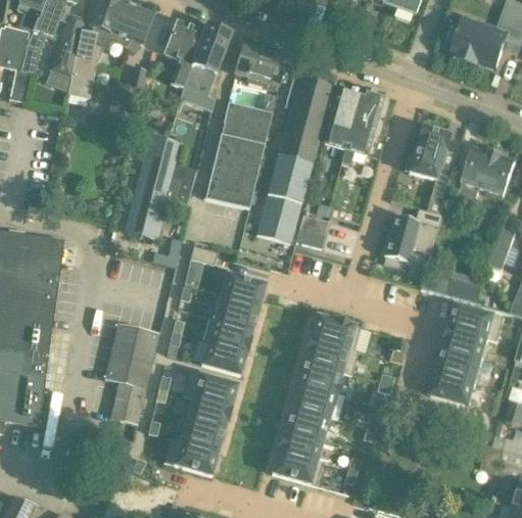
[(20,0),(17,9),(28,13),(25,27),(34,30),(38,17),(40,18),(46,0),(20,0)]
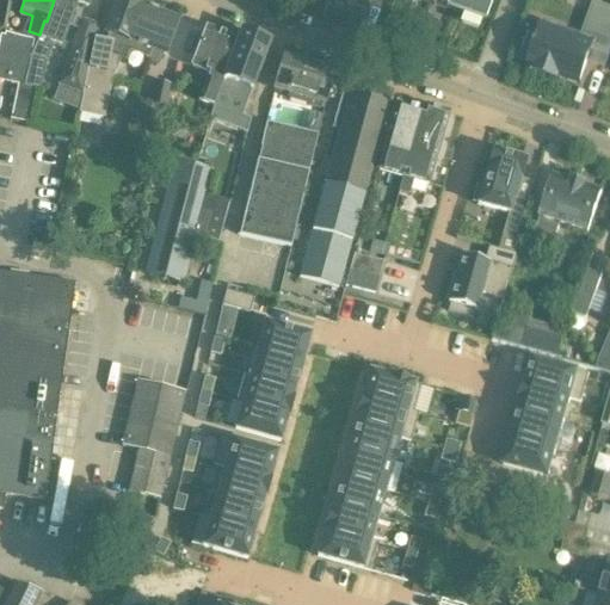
[(87,2),(88,0),(54,0),(47,22),(44,20),(39,35),(34,51),(25,82),(38,85),(39,85),(45,57),(53,39),(60,42),(78,0),(81,0),(87,2)]
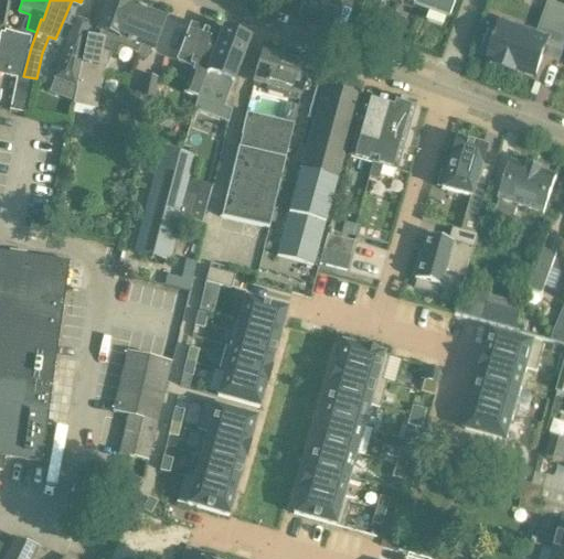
[(105,0),(96,25),(104,28),(102,38),(87,34),(73,100),(94,105),(96,95),(97,96),(107,49),(116,51),(119,42),(137,49),(136,52),(147,56),(150,45),(153,47),(166,13),(149,8),(152,0),(105,0)]
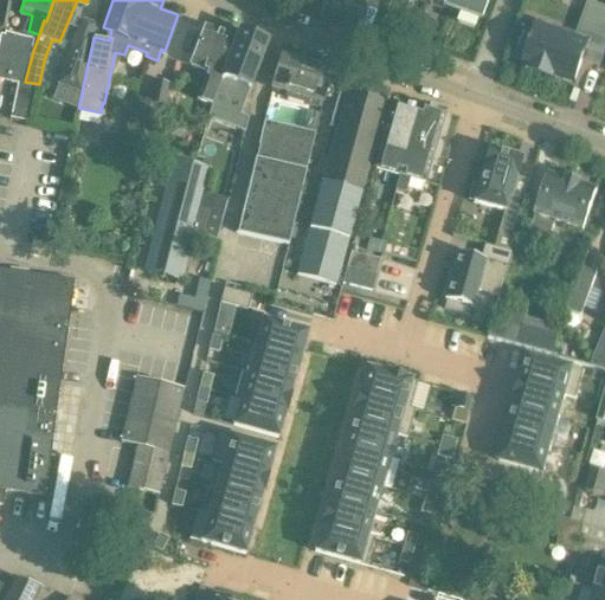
[(432,0),(436,0),(443,2),(443,4),(478,17),(483,0),(432,0)]
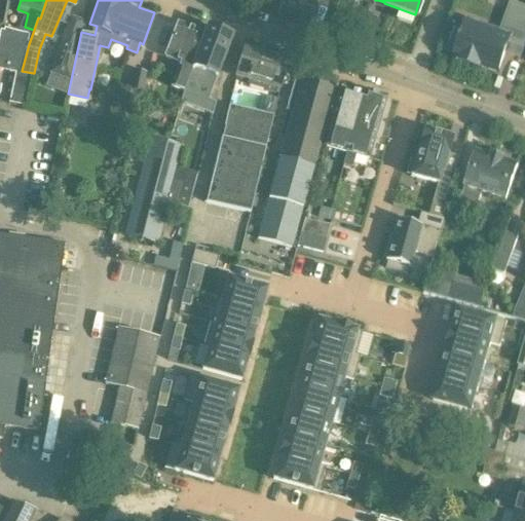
[(500,30),(469,19),(456,53),(459,54),(458,57),(482,65),(482,63),(498,69),(509,40),(524,45),(524,3),(517,0),(511,0),(500,30)]
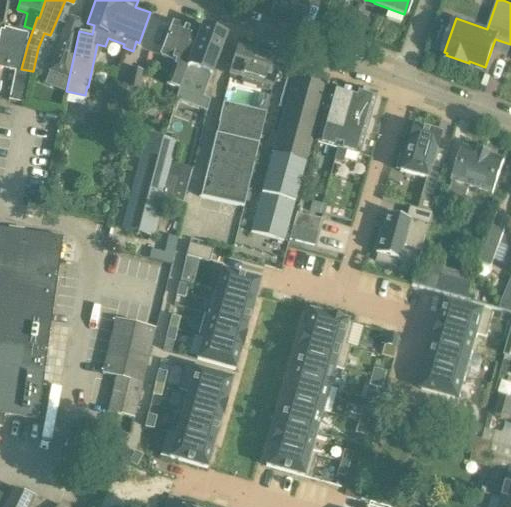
[(69,69),(78,30),(76,29),(80,19),(71,15),(52,62),(69,69)]
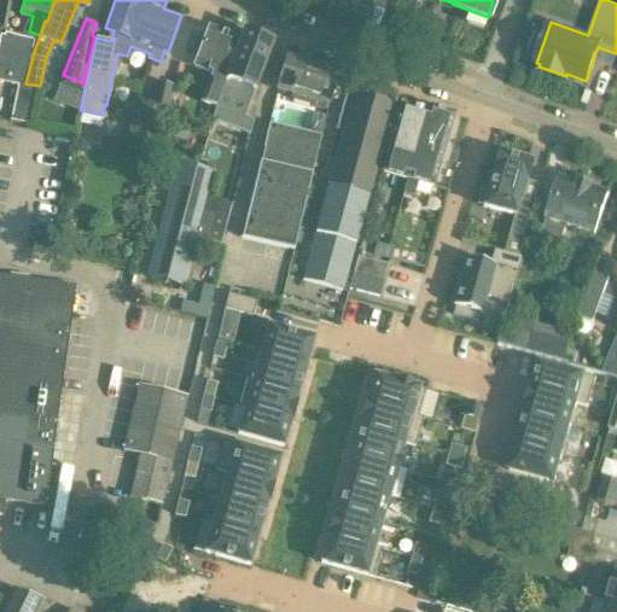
[(209,23),(193,64),(213,71),(202,98),(216,104),(213,116),(250,130),(254,116),(245,114),(274,40),(242,28),(240,35),(230,31),(213,25),(209,23)]
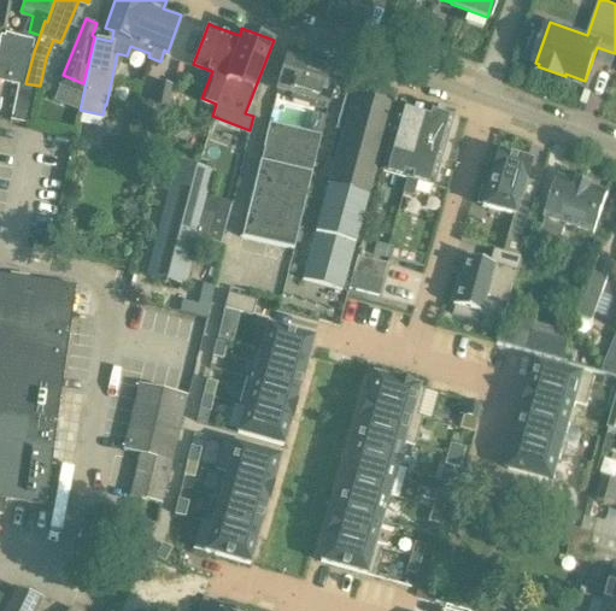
[(35,36),(5,30),(5,33),(1,33),(0,35),(0,77),(18,82),(11,117),(30,121),(37,86),(39,86),(25,83),(35,36)]
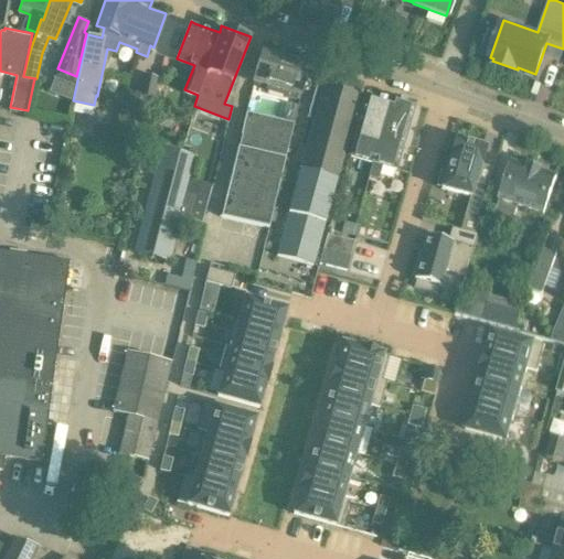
[(299,93),(308,62),(263,47),(253,78),(267,83),(266,87),(297,97),(299,93)]
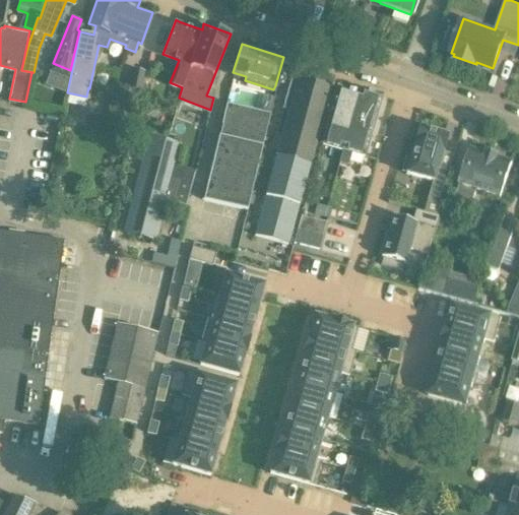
[(288,242),(333,74),(296,59),(278,125),(283,127),(255,233),(288,242)]
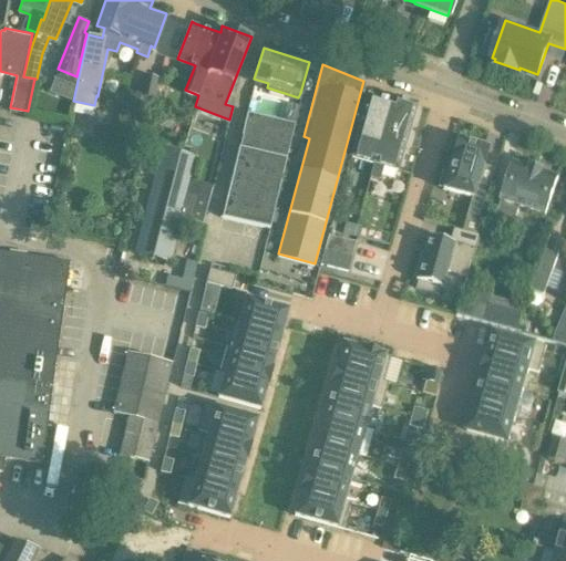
[(140,92),(125,90),(116,132),(144,137),(157,76),(144,73),(140,92)]
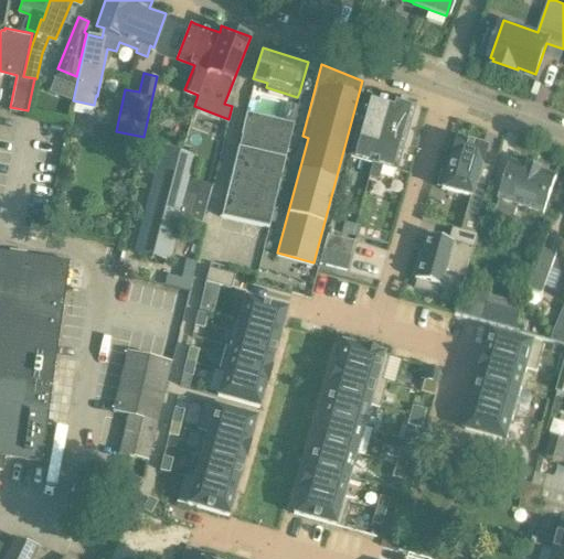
[(373,160),(390,99),(366,93),(349,153),(373,160)]
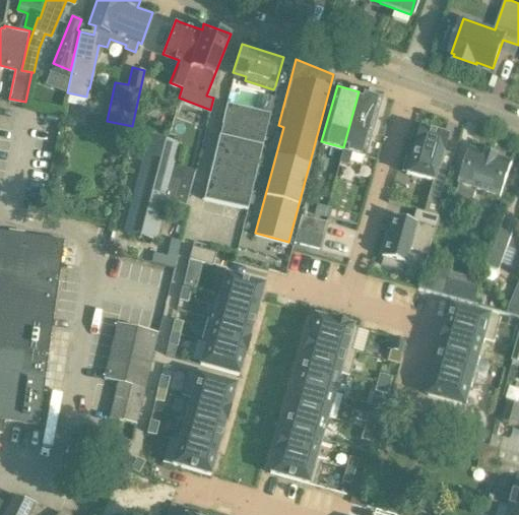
[(364,153),(377,110),(382,93),(360,87),(359,91),(343,147),(339,159),(348,163),(352,150),(364,153)]
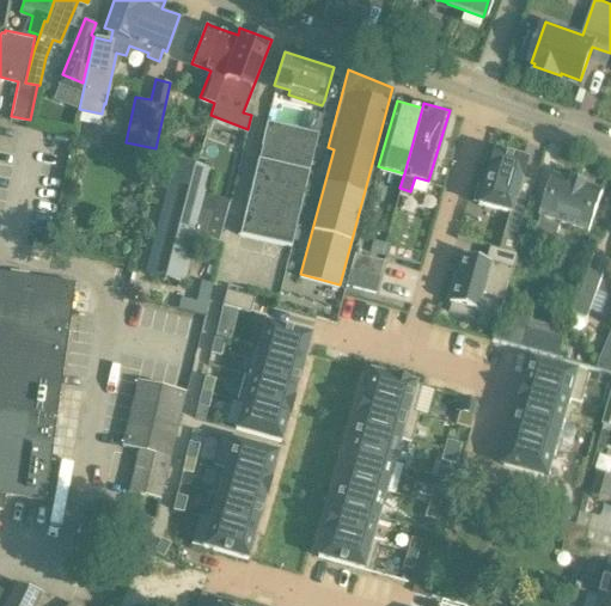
[(318,132),(323,111),(310,109),(305,128),(318,132)]
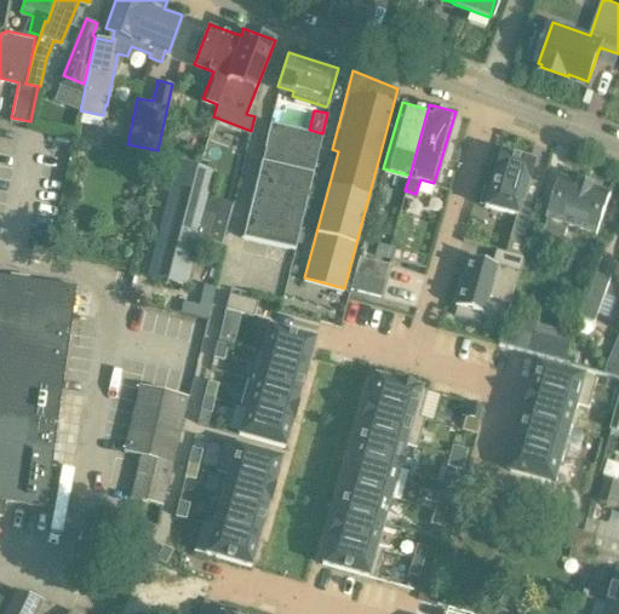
[(322,133),(309,130),(270,121),(242,235),(294,247),(322,133)]
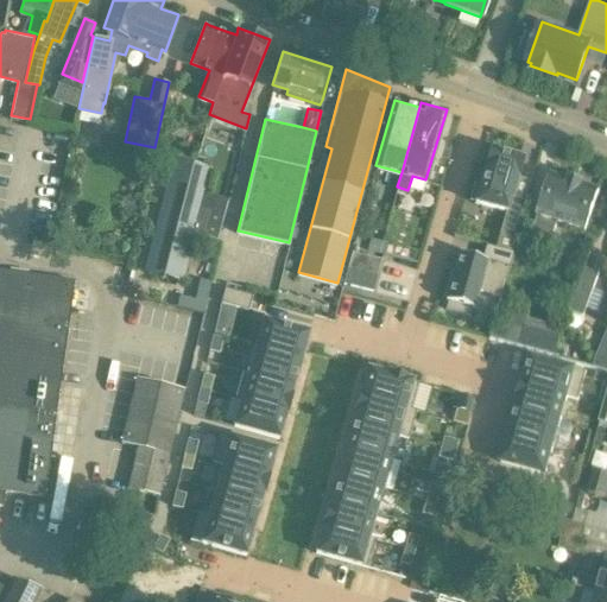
[(476,176),(470,196),(476,198),(475,200),(506,208),(499,232),(514,236),(517,228),(526,196),(512,192),(518,173),(518,172),(523,157),(523,156),(491,146),(491,147),(489,147),(486,164),(482,178),(476,176)]
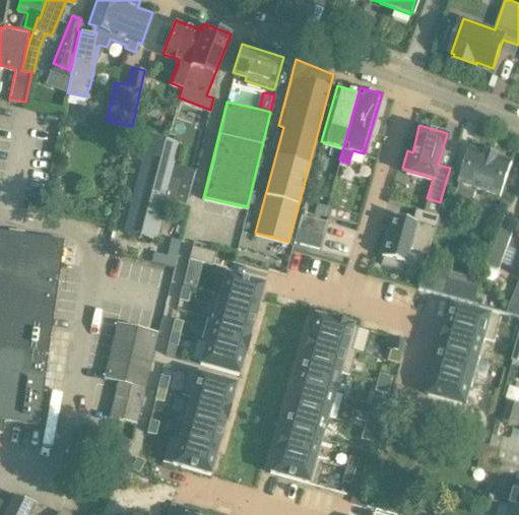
[(149,134),(124,228),(156,236),(167,197),(175,199),(181,178),(172,176),(181,142),(176,141),(149,134)]
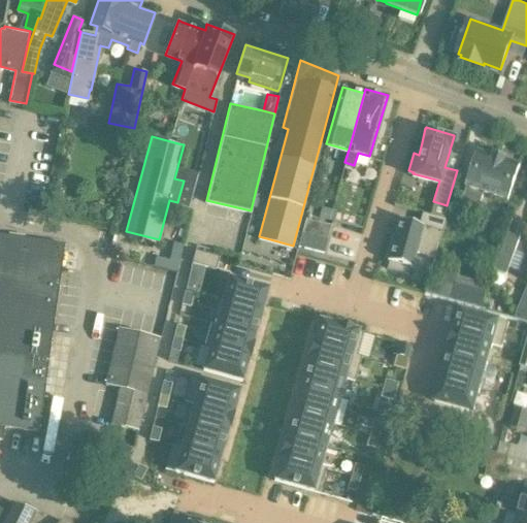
[(494,153),(480,148),(464,199),(482,204),(486,190),(511,197),(521,162),(506,157),(507,156),(494,152),(494,153)]
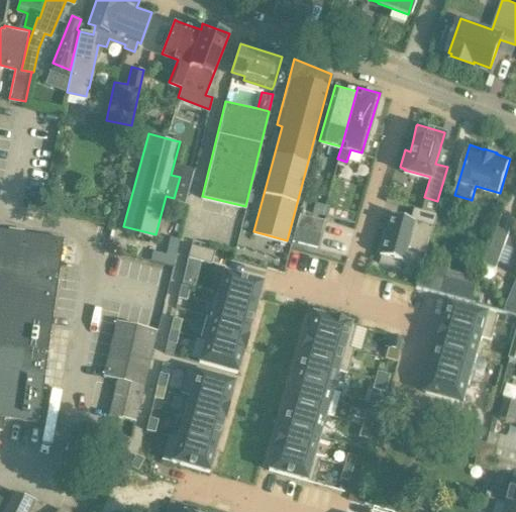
[(314,211),(323,213),(325,204),(316,201),(314,211)]
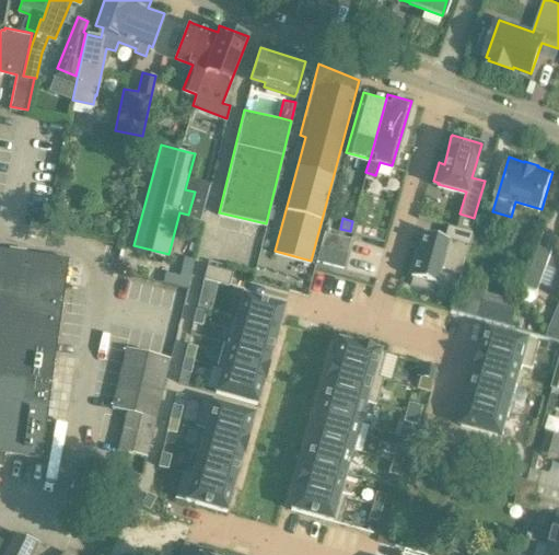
[(414,274),(411,281),(432,288),(434,280),(437,280),(441,265),(462,270),(474,230),(470,229),(456,226),(449,223),(444,235),(423,230),(411,274),(414,274)]
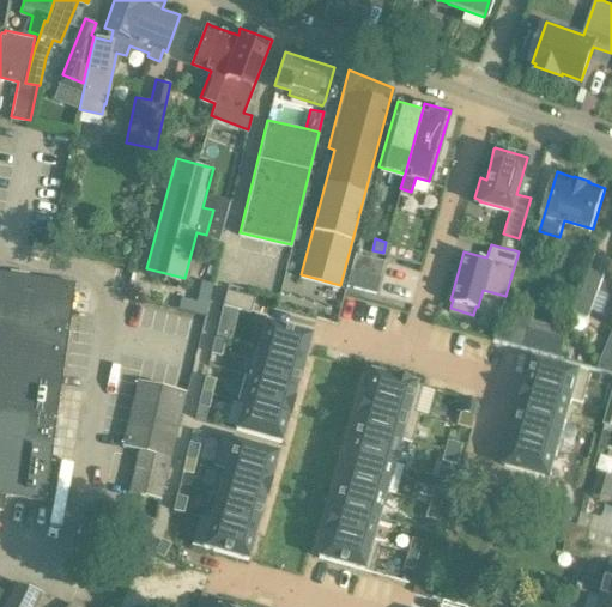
[(376,290),(385,259),(356,250),(347,283),(376,290)]
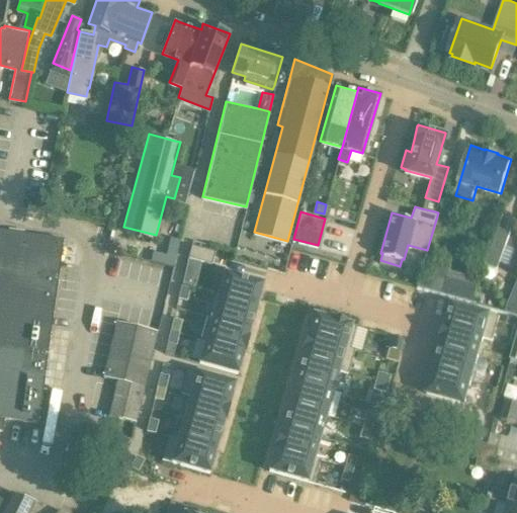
[(498,266),(512,229),(500,225),(486,261),(498,266)]
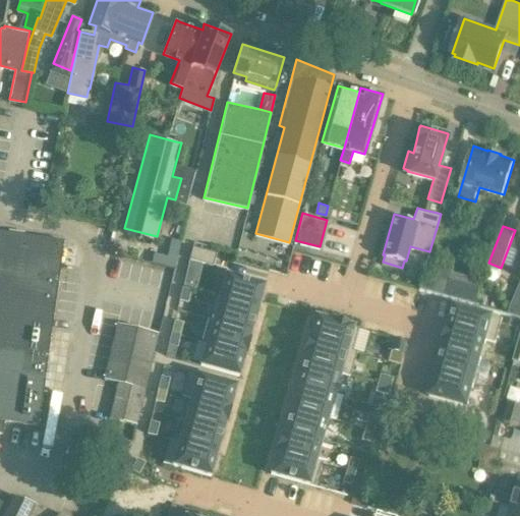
[(0,431),(2,432),(4,418),(38,423),(63,238),(0,229),(0,431)]
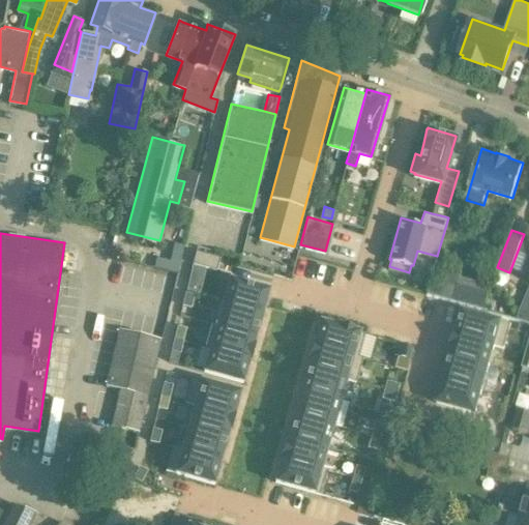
[(197,249),(193,261),(216,267),(221,256),(197,249)]
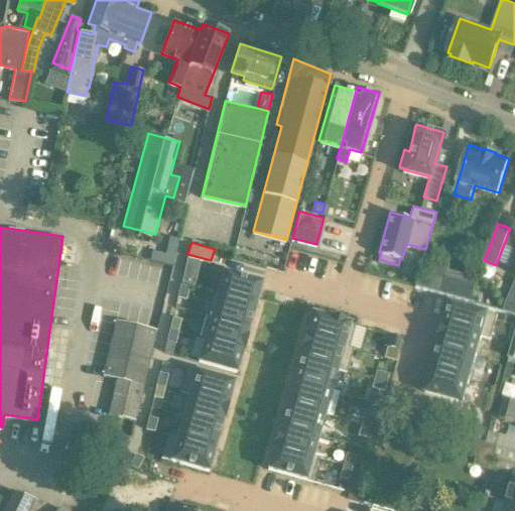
[(475,288),(479,274),(437,262),(430,287),(472,299),(475,288)]
